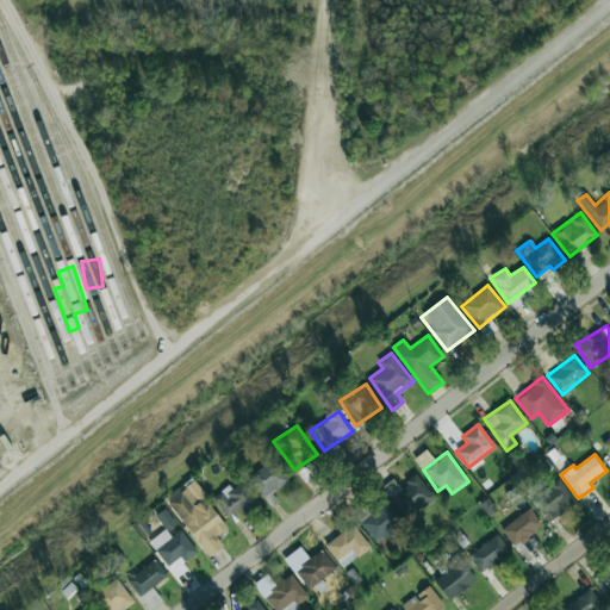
[(247,478),(265,500),(288,481),(272,459),(247,478)]
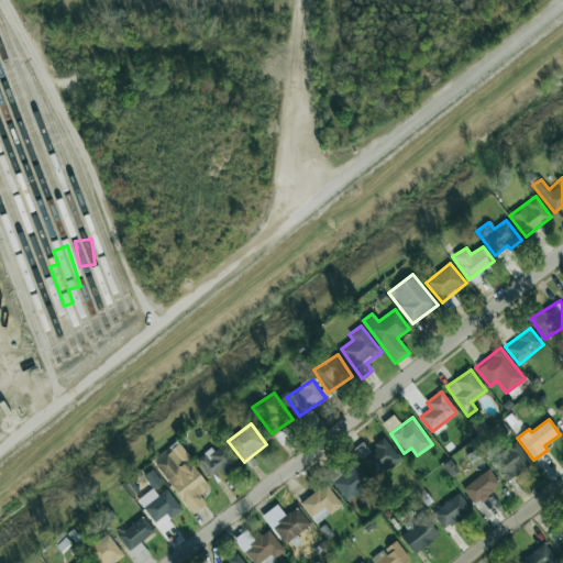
[(363,442),(353,449),(375,477),(400,459),(384,438),(368,450),(363,442)]
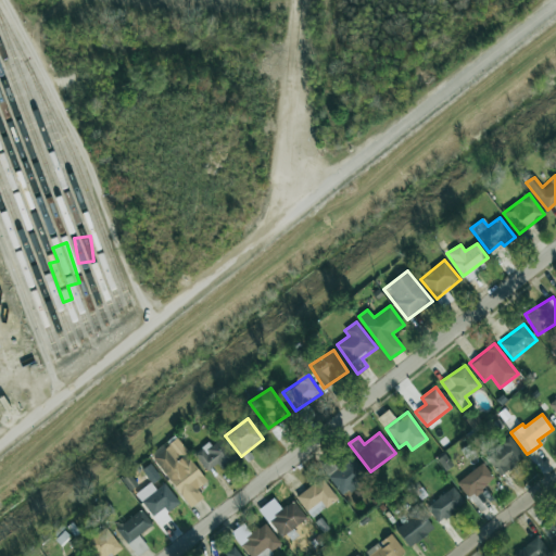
[(222,470),(236,458),(222,438),(211,445),(209,442),(193,453),(206,471),(216,464),(222,470)]
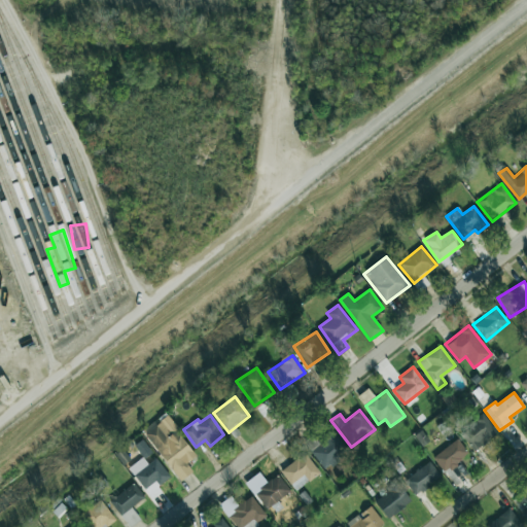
[(473,451),(498,432),(484,415),(460,433),(473,451)]
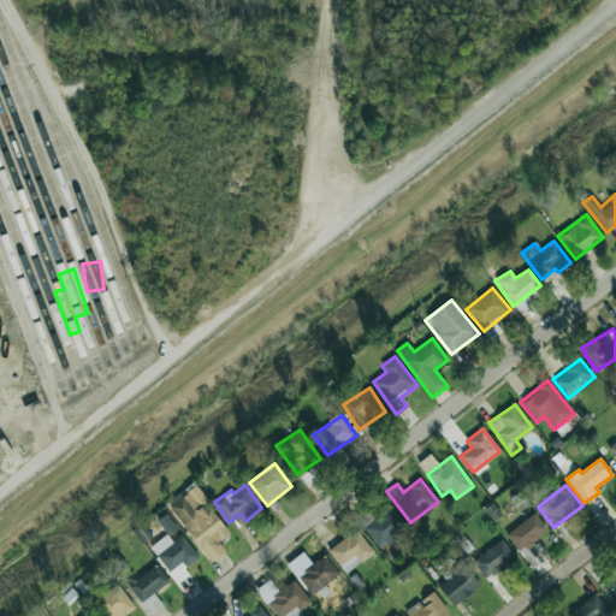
[(231,532),(194,486),(167,508),(212,562),(225,551),(218,542),(231,532)]
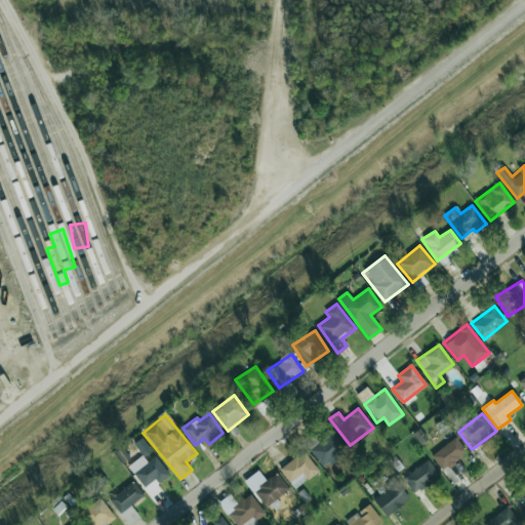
[(323,468),(347,451),(332,430),(317,441),(313,434),(304,441),(323,468)]
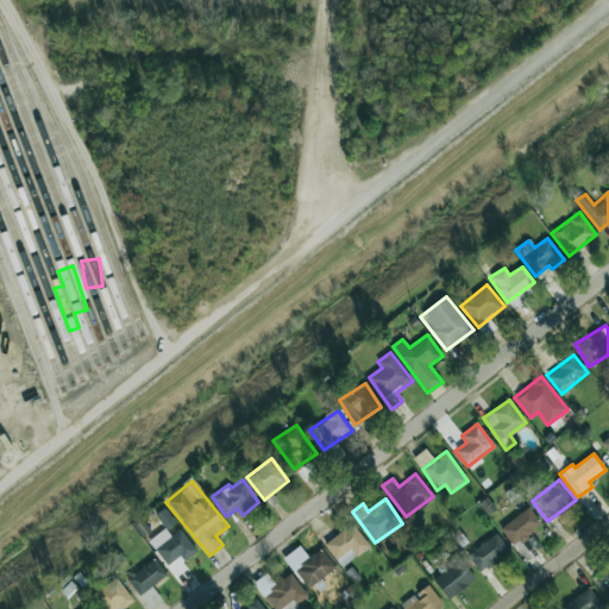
[(479,503),(487,515),(495,510),(487,498),(479,503)]
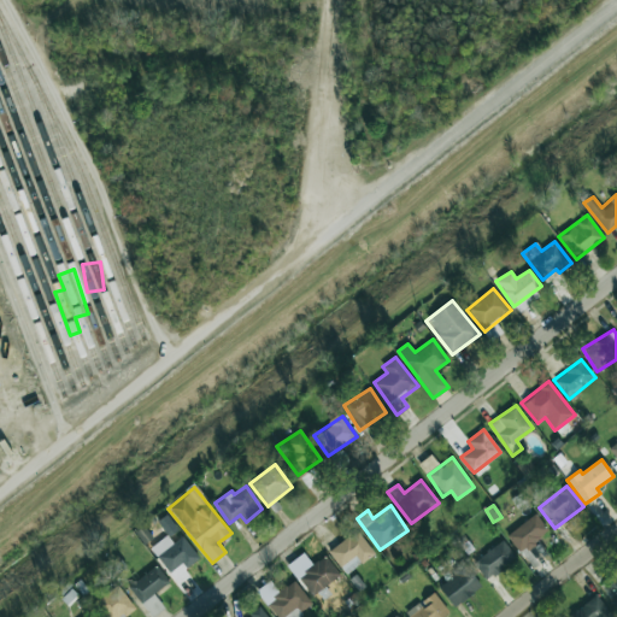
[(548,532),(535,515),(506,535),(521,553),(548,532)]
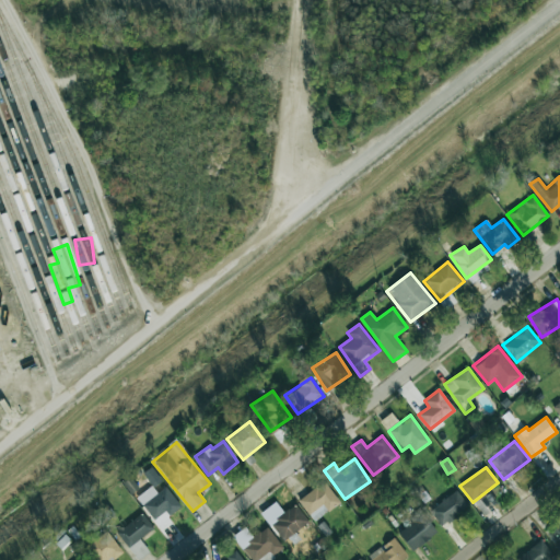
[(299,501),(315,522),(340,501),(323,481),(299,501)]
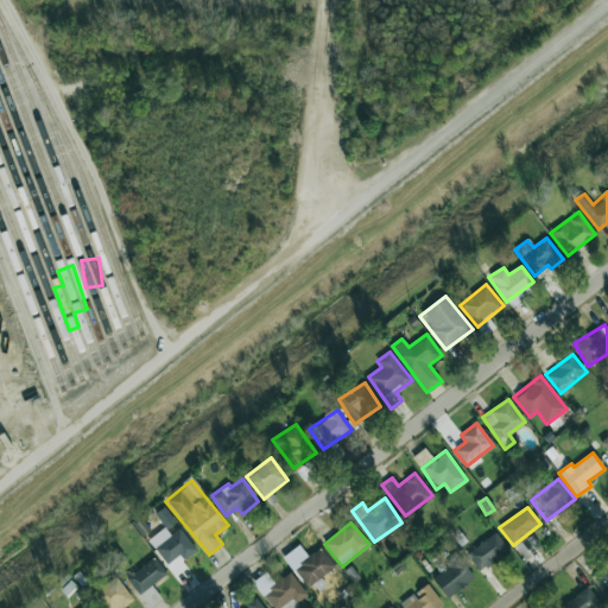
[(187,568),(182,561),(196,551),(181,529),(170,536),(165,527),(149,539),(175,576),(187,568)]
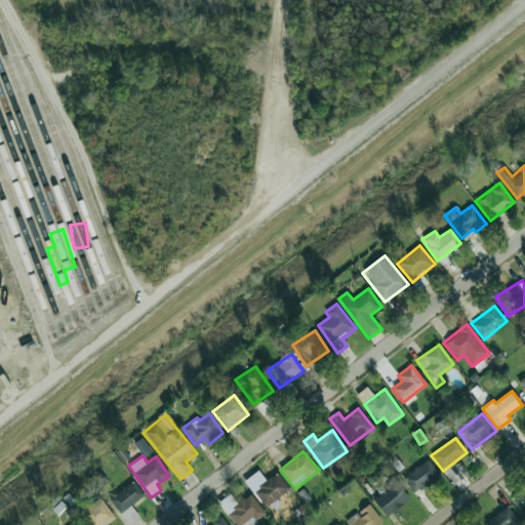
[(402,478),(413,493),(439,475),(429,459),(402,478)]
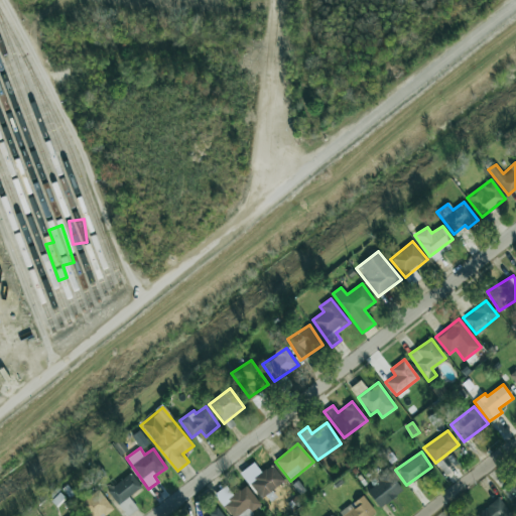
[(284,481),(271,465),(260,474),(253,466),(242,475),(261,499),(284,481)]
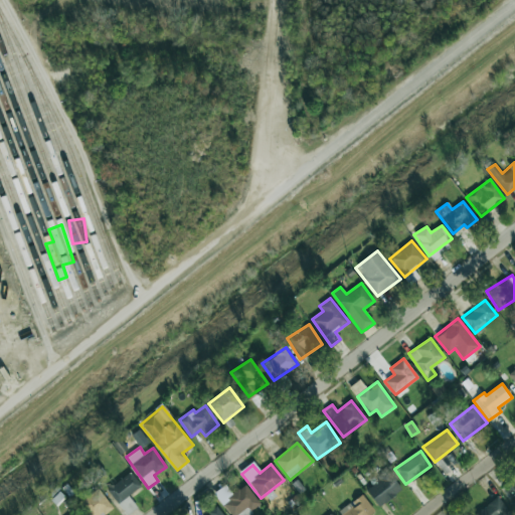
[(108,490),(127,514),(136,507),(128,496),(141,485),(130,472),(108,490)]
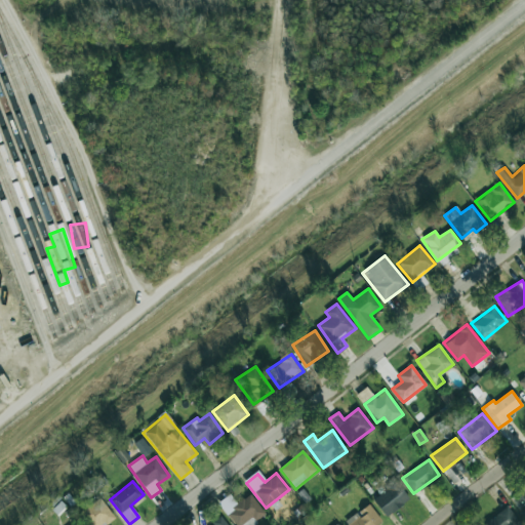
[(409,498),(394,481),(372,499),(388,517),(409,498)]
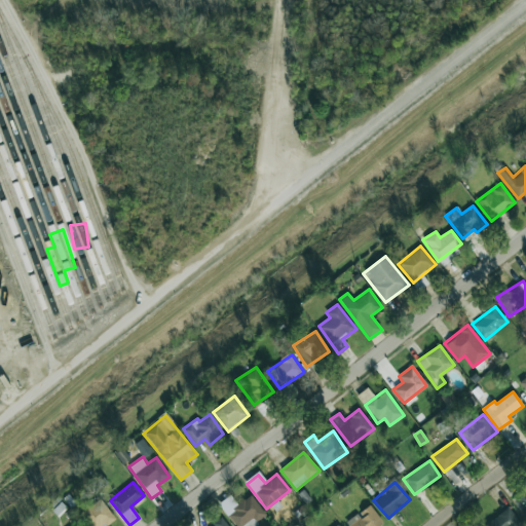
[(237,504),(230,495),(219,503),(235,525),(253,525),(266,516),(251,494),(237,504)]
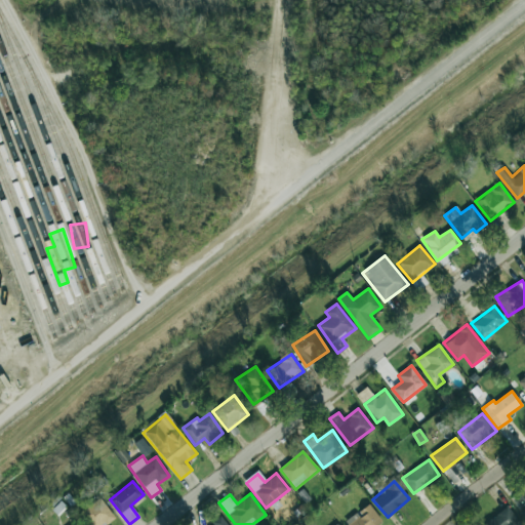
[(524,494),(516,502),(524,512),(524,494)]
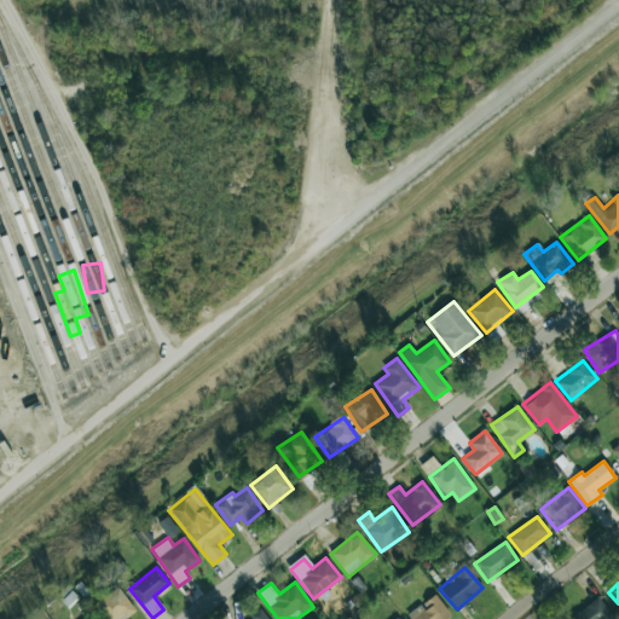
[(92,606),(100,618),(121,618),(134,611),(120,588),(92,606)]
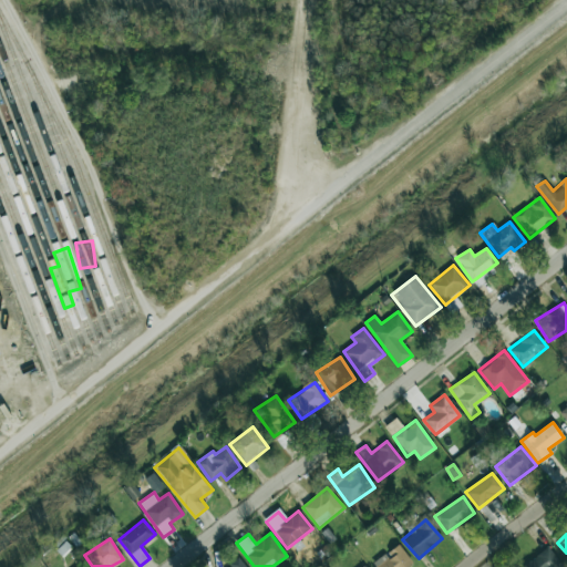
[(375,566),(406,566),(412,563),(399,544),(373,564),(375,566)]
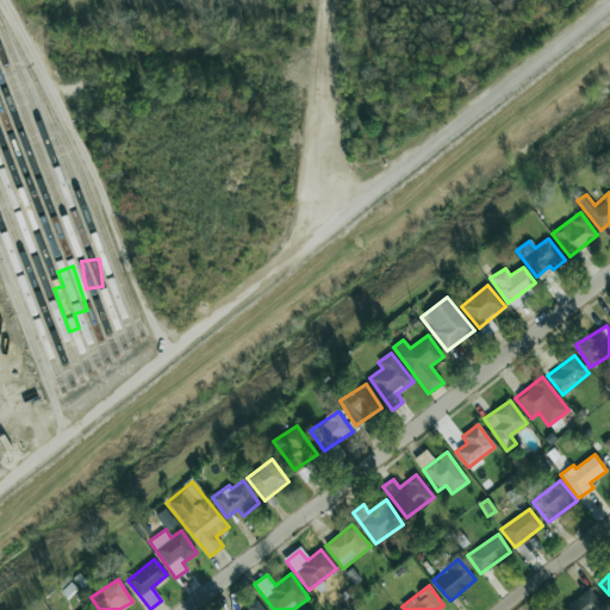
[(601,609),(604,608),(591,589),(562,608),(564,609),(601,609)]
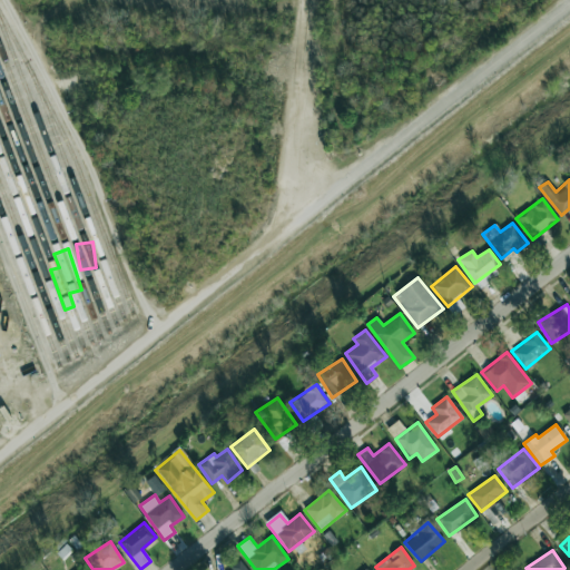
[(229,568),(231,569),(246,569),(241,560),(229,568)]
